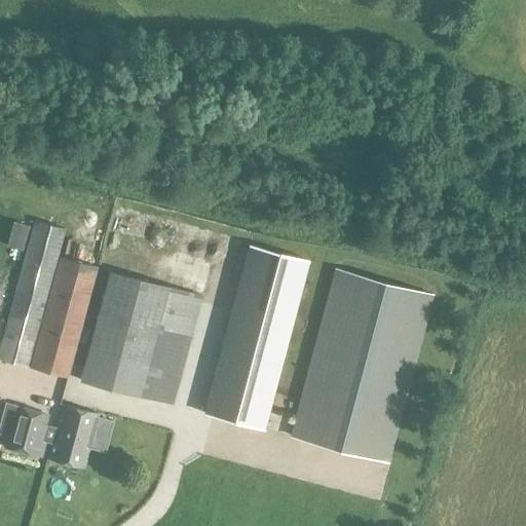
[(34,221),(0,346),(0,359),(28,367),(58,257),(65,229),(34,221)]
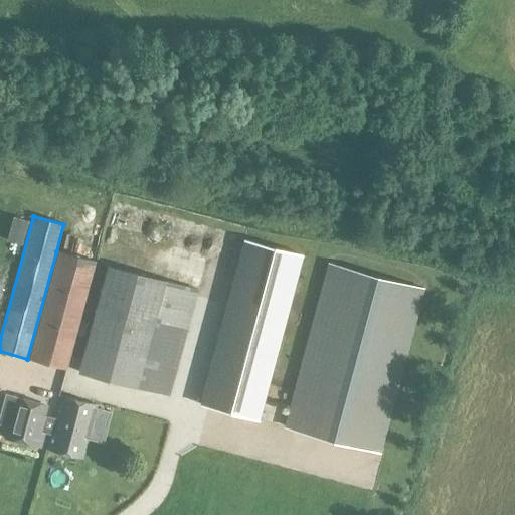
[(13,216),(7,239),(22,244),(28,220),(13,216)]
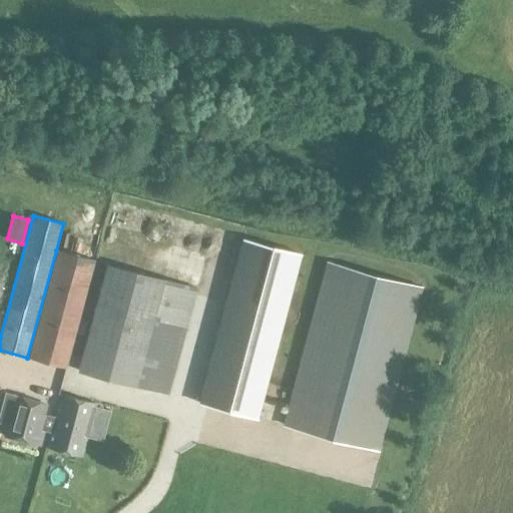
[(303,255),(242,239),(198,402),(259,418),(303,255)]
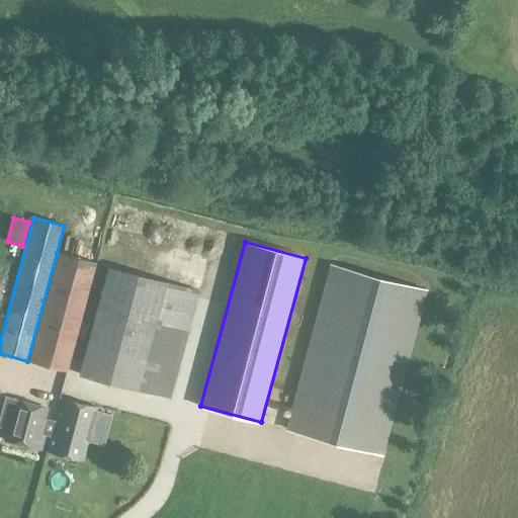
[(124,251),(122,260),(146,266),(148,257),(124,251)]
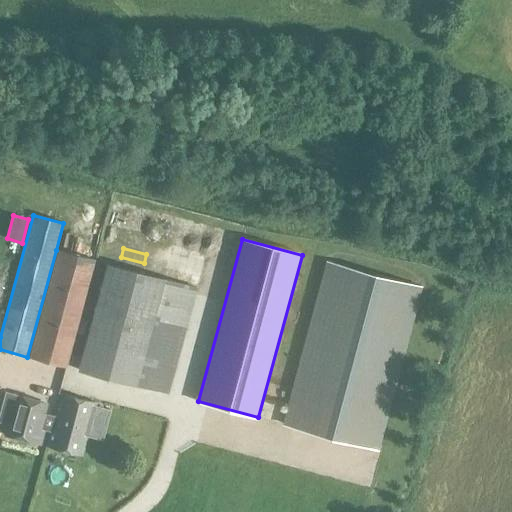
[(56,250),(27,357),(65,367),(94,260),(56,250)]
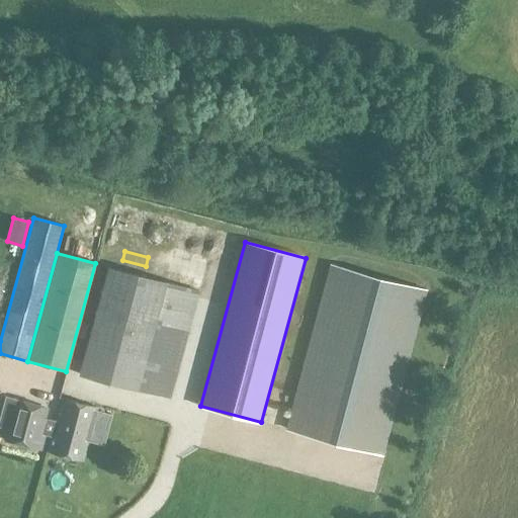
[(426,288),(333,263),(289,428),(383,452),(426,288)]
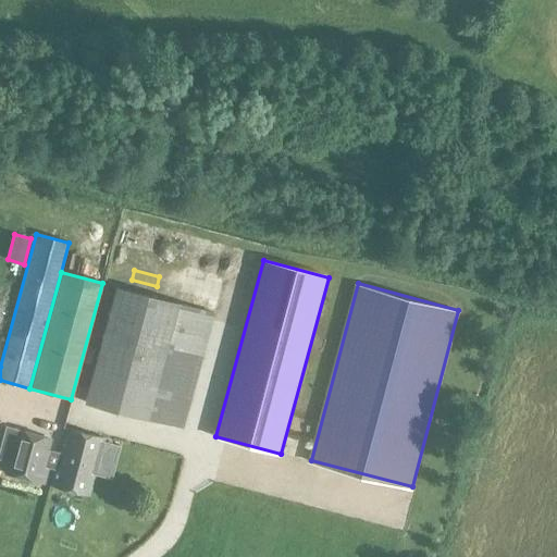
[(168,346),(202,355),(213,314),(115,287),(85,403),(147,420),(168,346)]
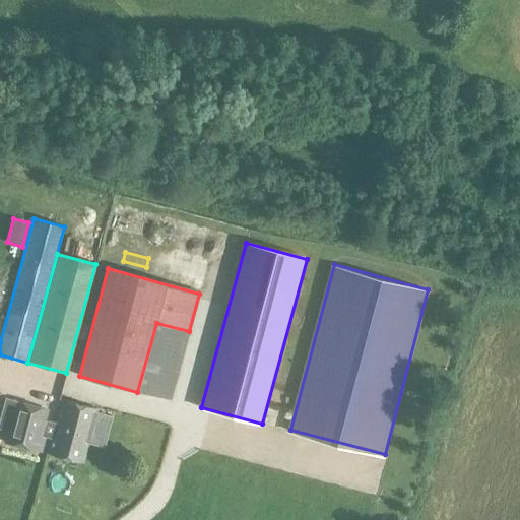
[(171,400),(189,331),(156,323),(137,392),(171,400)]
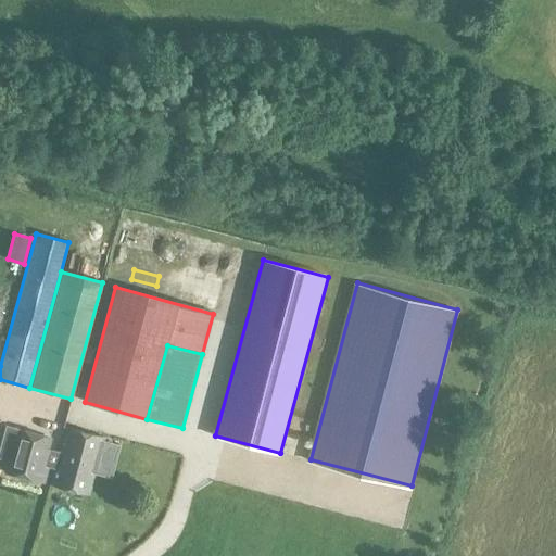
[(5,424),(0,444),(0,457),(8,459),(4,472),(16,476),(19,480),(27,482),(30,479),(42,482),(47,466),(55,468),(60,451),(51,449),(53,440),(53,438),(51,437),(5,424)]
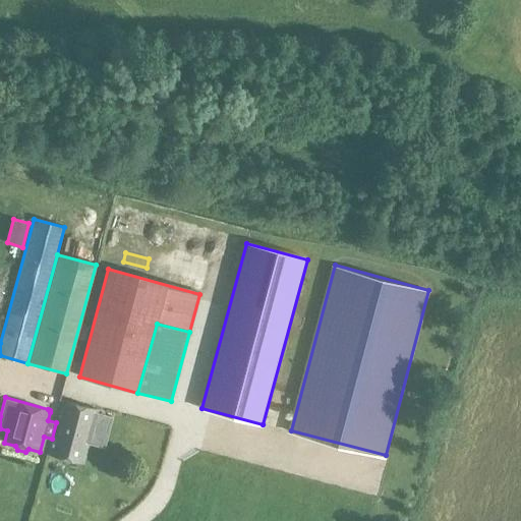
[(56,422),(52,439),(49,451),(85,460),(98,409),(62,400),(56,422)]
